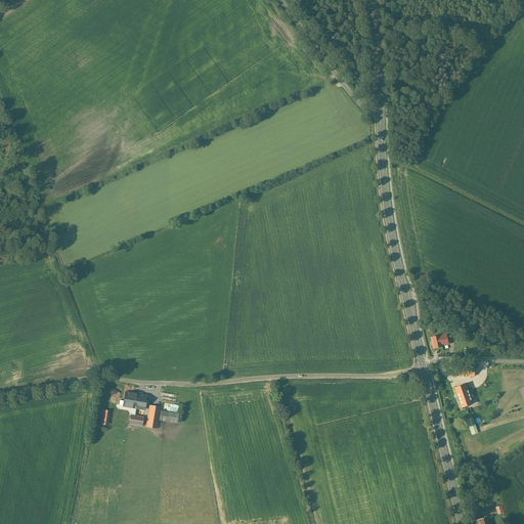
[(445,335),(431,338),(434,348),(442,346),(442,345),(447,344),(445,335)]
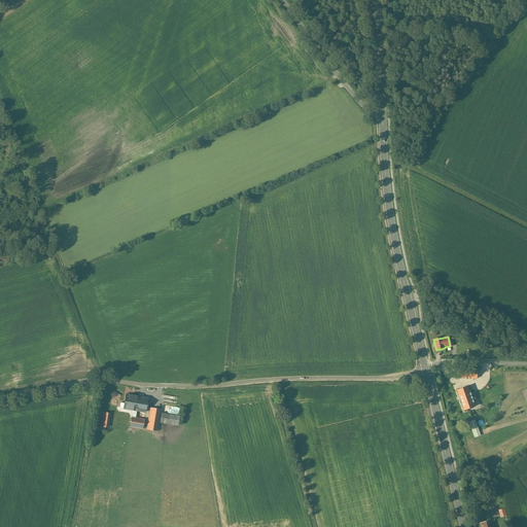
[(478,370),(461,369),(461,378),(477,378),(478,370)]
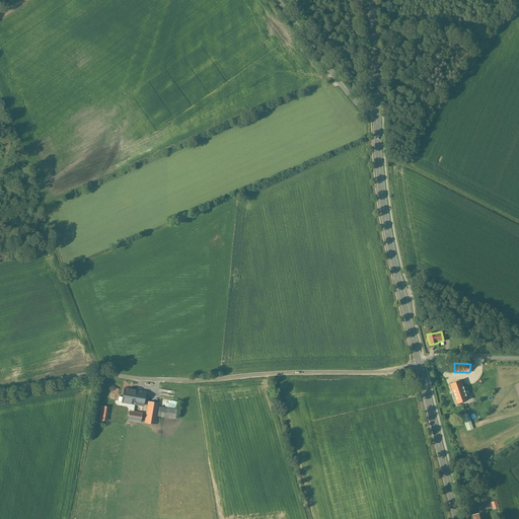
[(461,380),(451,384),(457,403),(468,400),(461,380)]
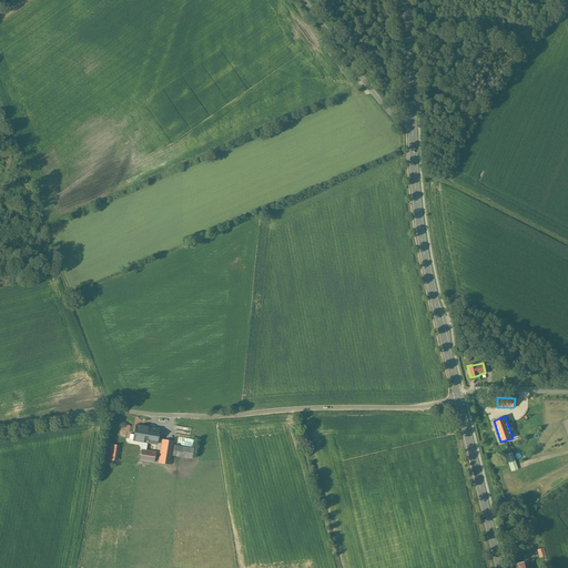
[(160,429),(135,425),(133,440),(142,442),(141,448),(141,449),(146,450),(148,443),(156,444),(160,429)]
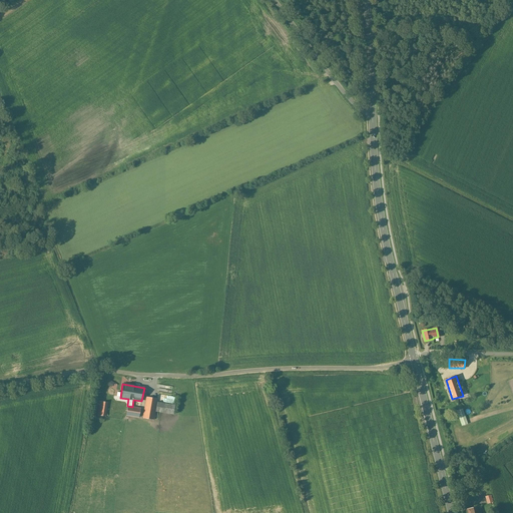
[(157,399),(146,397),(142,418),(153,420),(155,412),(156,402),(157,399)]
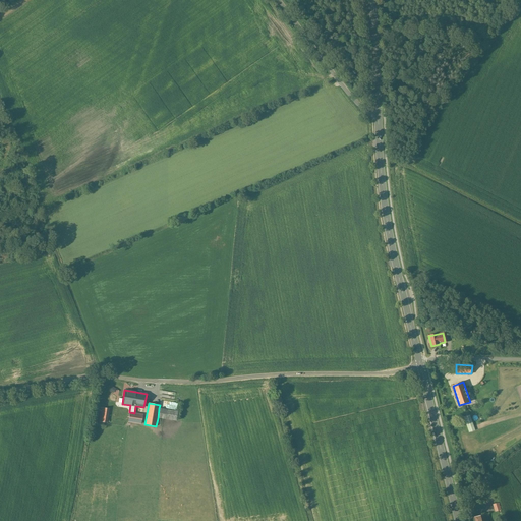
[(109,408),(101,407),(99,421),(107,422),(109,408)]
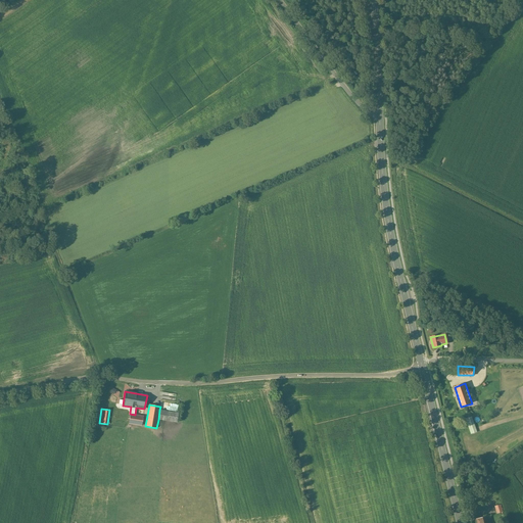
[(178,413),(159,410),(158,420),(177,422),(178,413)]
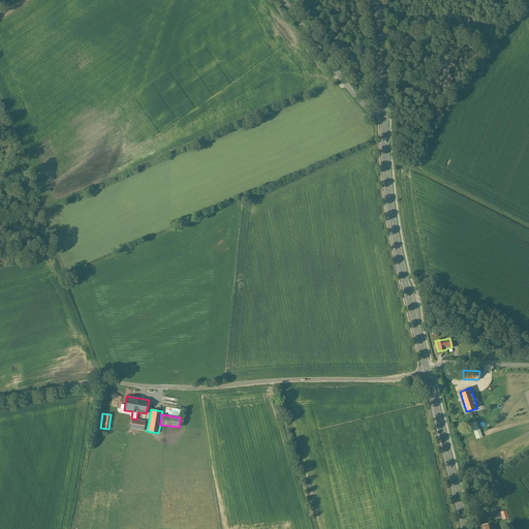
[(136,419),(131,418),(130,428),(143,430),(145,421),(136,419)]
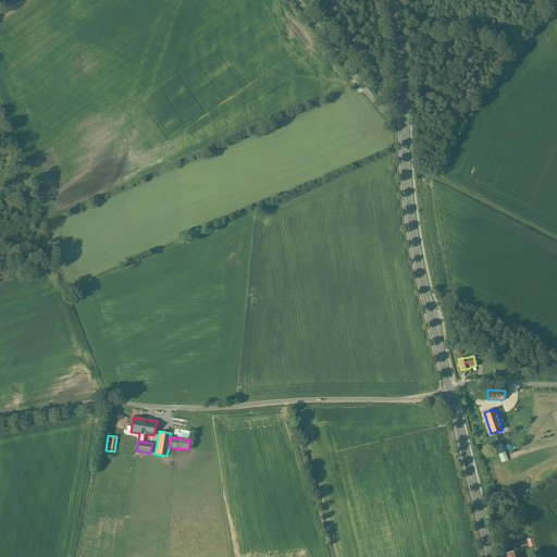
[(503,444),(496,446),(500,458),(503,463),(509,461),(507,456),(503,444)]
